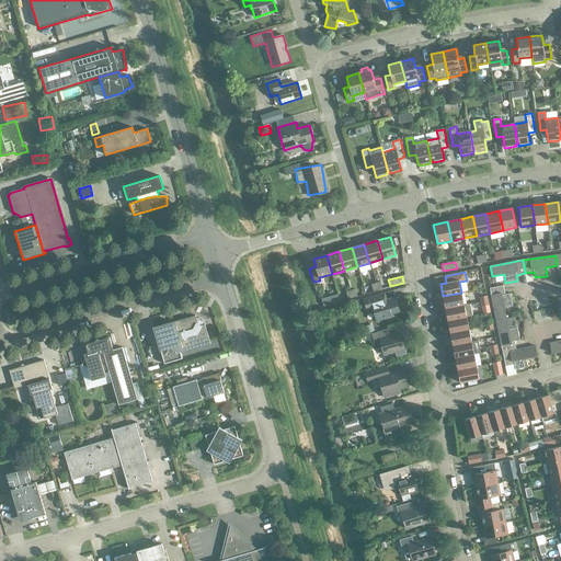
[(490,288),(496,320),(506,318),(504,307),(513,306),(511,294),(505,295),(503,285),(490,288)]
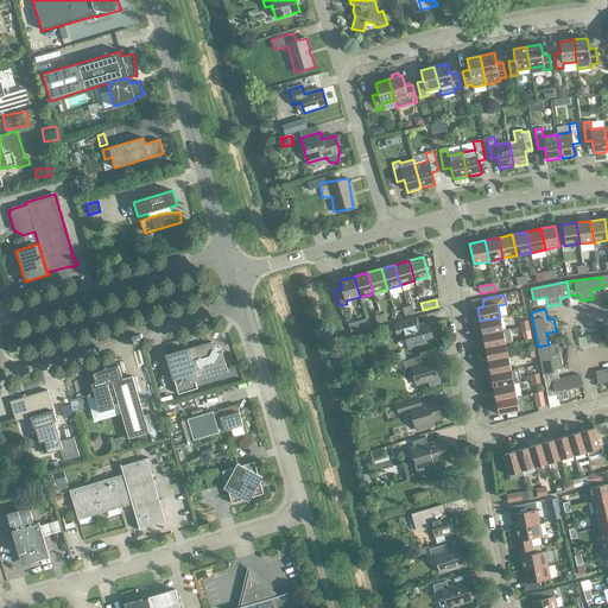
[(502,330),(500,317),(480,321),(482,335),(502,330)]
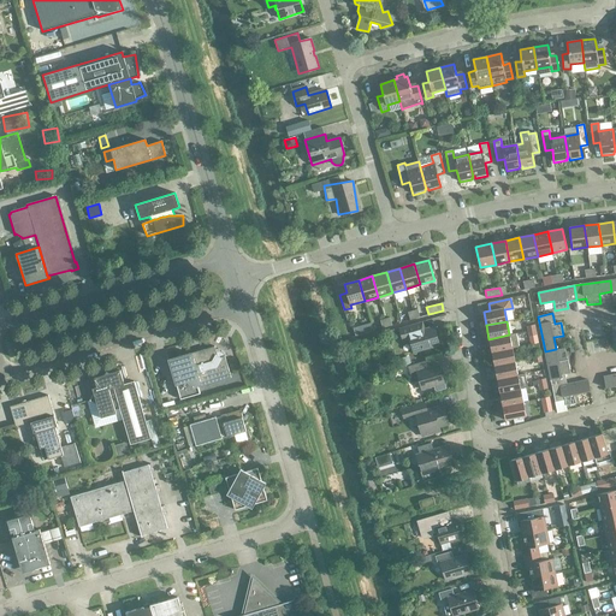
[(371,323),(354,329),(356,336),(362,333),(373,331),(371,323)]
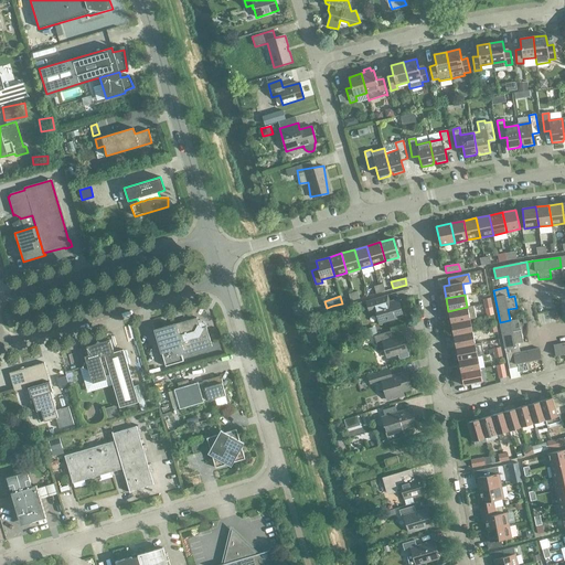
[(403,317),(397,299),(381,305),(379,298),(366,301),(369,312),(375,310),(380,323),(403,317)]
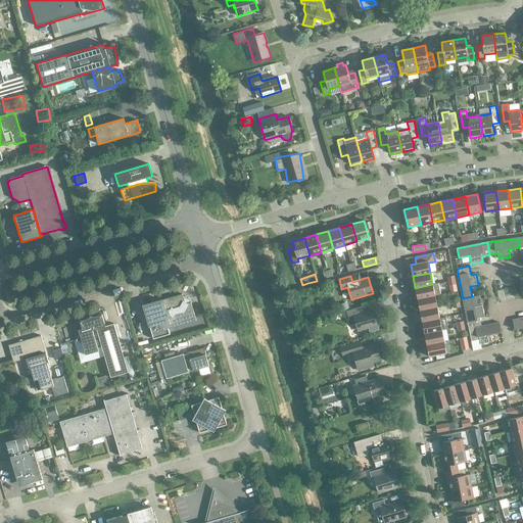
[(415,288),(417,299),(435,295),(440,294),(438,283),(432,284),(415,288)]
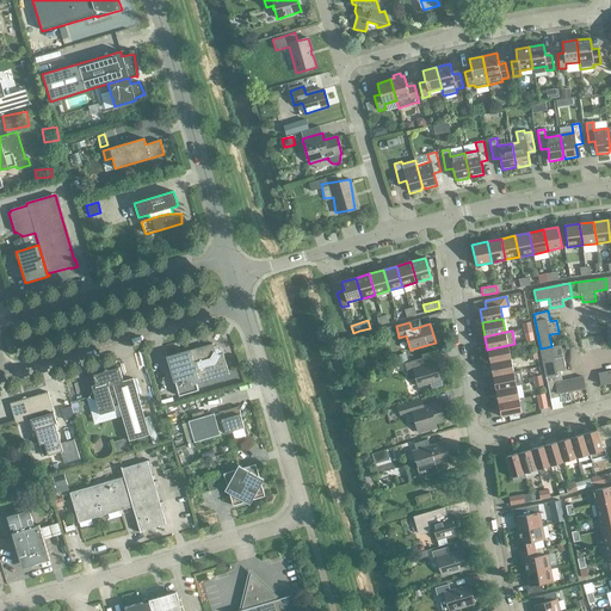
[(213,344),(167,357),(179,396),(198,390),(197,384),(229,375),(223,353),(221,353),(221,352),(217,350),(215,350),(213,344)]
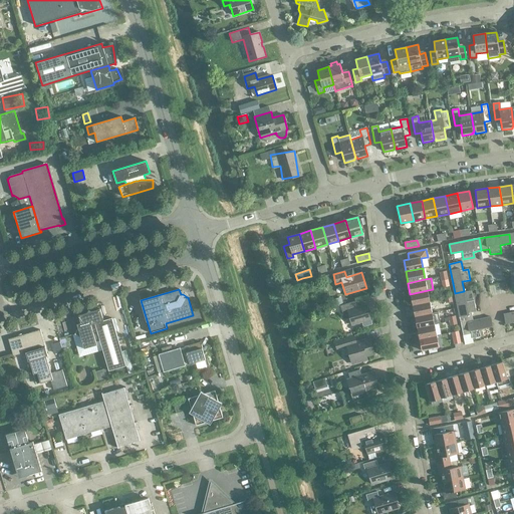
[(430,302),(428,290),(410,294),(413,305),(430,302)]
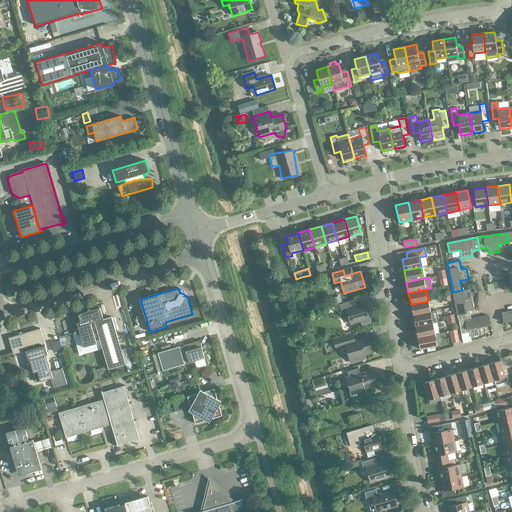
[(453,292),(459,322),(471,319),(469,311),(474,310),(472,299),(464,301),(462,290),(453,292)]
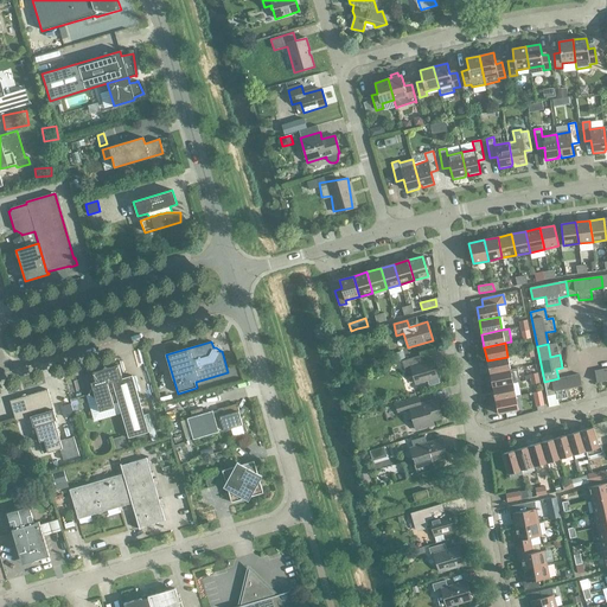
[(393,364),(402,360),(404,360),(402,351),(390,355),(393,364)]
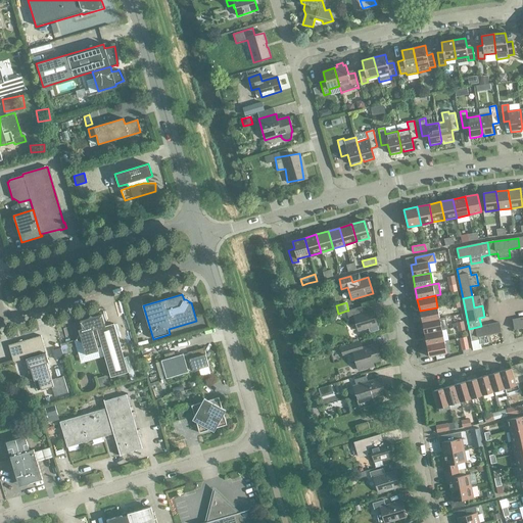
[(373,311),(365,314),(363,306),(348,311),(346,311),(350,325),(355,323),(358,330),(369,327),(370,332),(378,330),(377,325),(373,311)]
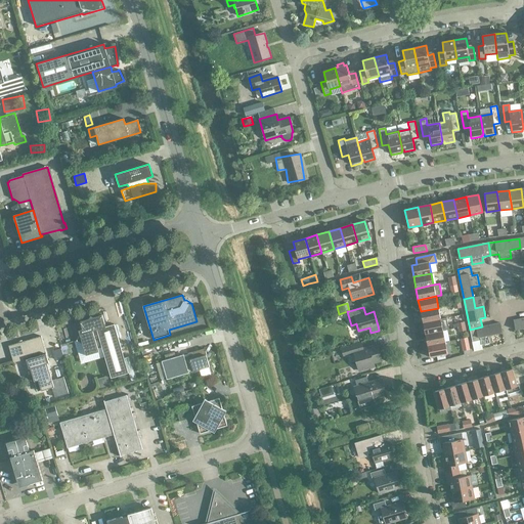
[(423,322),(440,319),(438,308),(421,311),(423,322)]
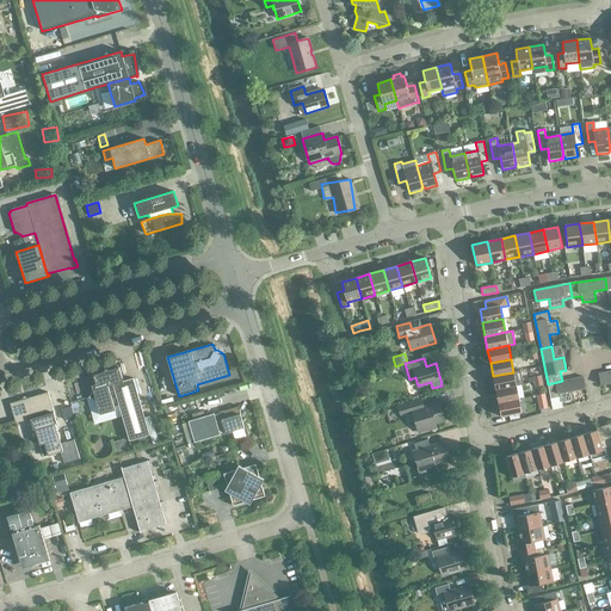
[(105,369),(104,372),(93,375),(97,389),(93,390),(88,397),(96,401),(100,414),(115,411),(113,406),(118,405),(129,440),(149,434),(133,378),(123,381),(119,368),(109,370),(105,369)]
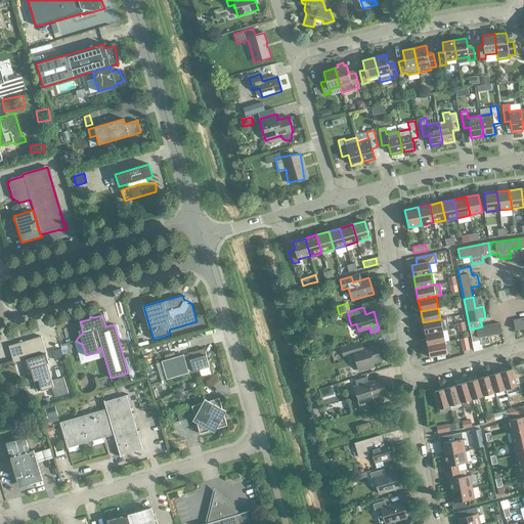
[(523,317),(513,320),(515,331),(523,328),(523,317)]
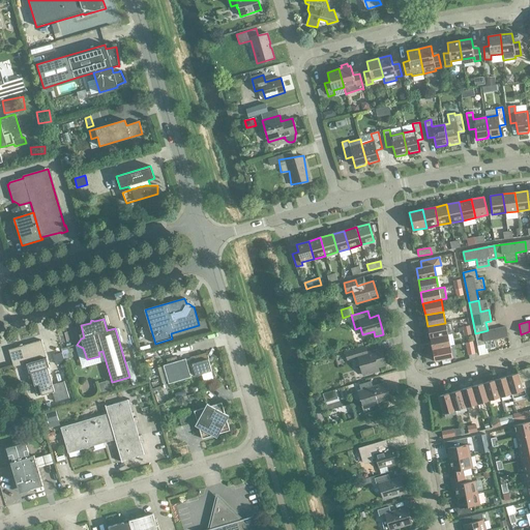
[(447,334),(445,323),(428,326),(430,337),(447,334)]
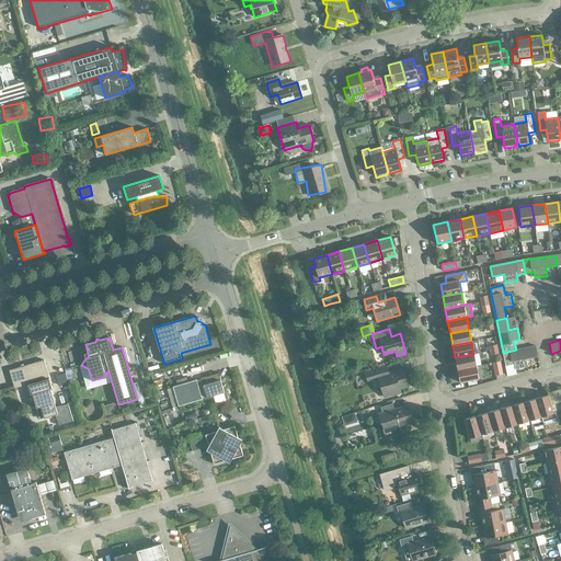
[(526,358),(537,356),(536,346),(516,350),(503,353),(505,366),(514,364),(515,369),(528,367),(526,358)]
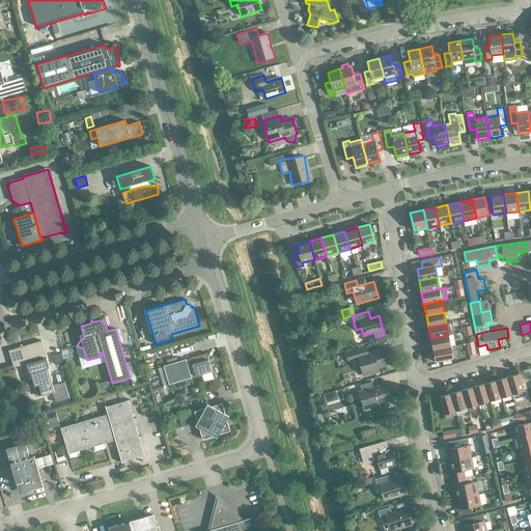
[(430,338),(432,351),(451,346),(448,335),(430,338)]
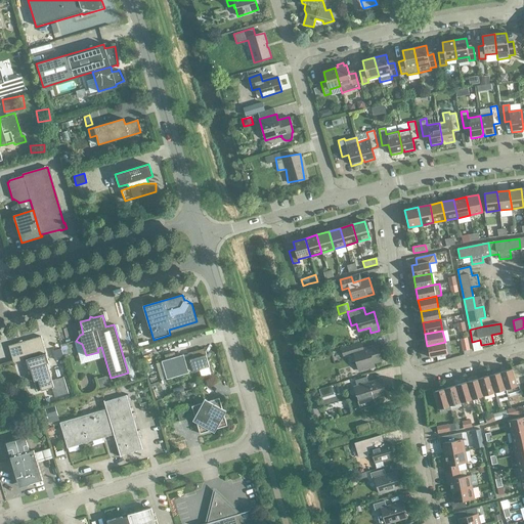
[(29,368),(30,368),(47,363),(49,363),(41,337),(8,346),(13,363),(26,359),(29,368)]
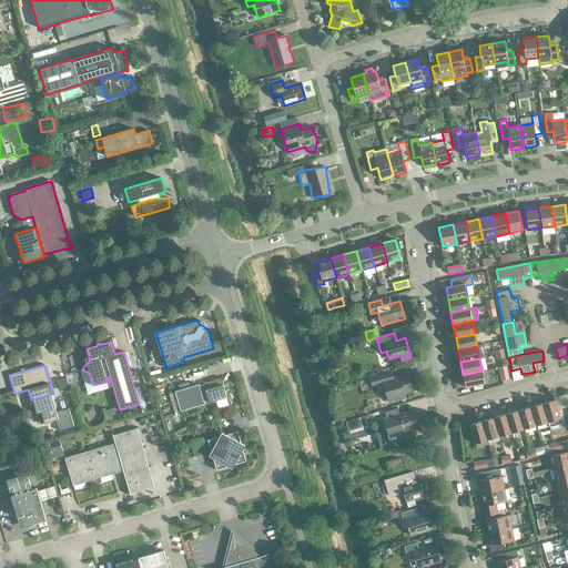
[(509,378),(506,366),(499,367),(501,381),(509,378)]
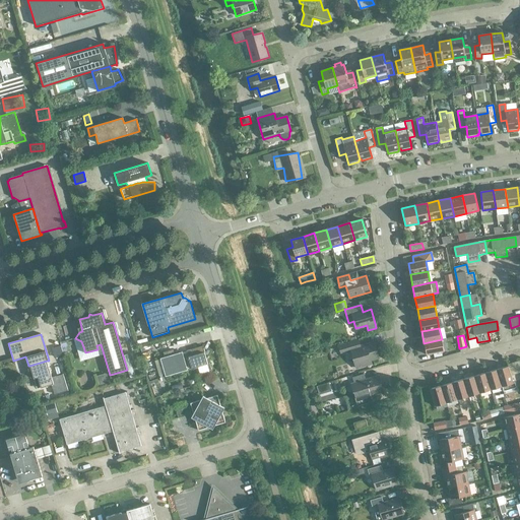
[(442,339),(424,343),(427,354),(433,353),(442,351),(444,351),(442,339)]
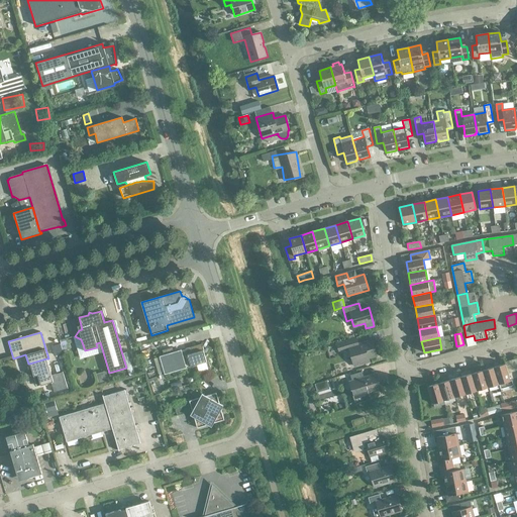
[(355,338),(343,341),(336,343),(338,350),(349,350),(353,366),(369,362),(368,358),(376,355),(372,340),(357,344),(355,338)]
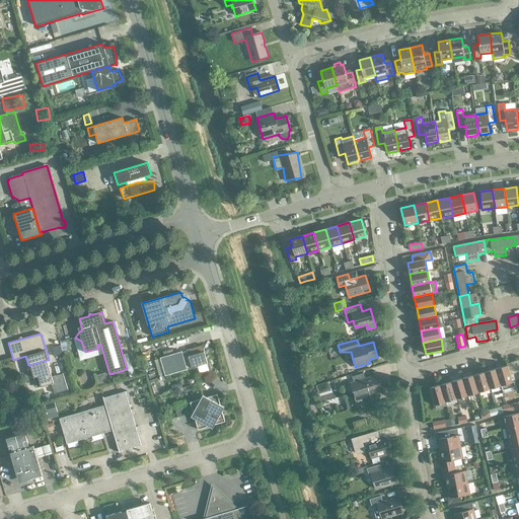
[(187,351),(191,367),(192,368),(207,364),(204,353),(205,353),(203,345),(186,350),(187,351)]
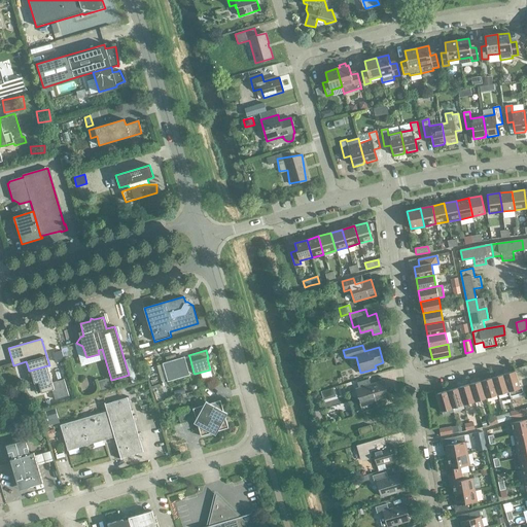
[(62,351),(54,353),(56,362),(65,360),(62,351)]
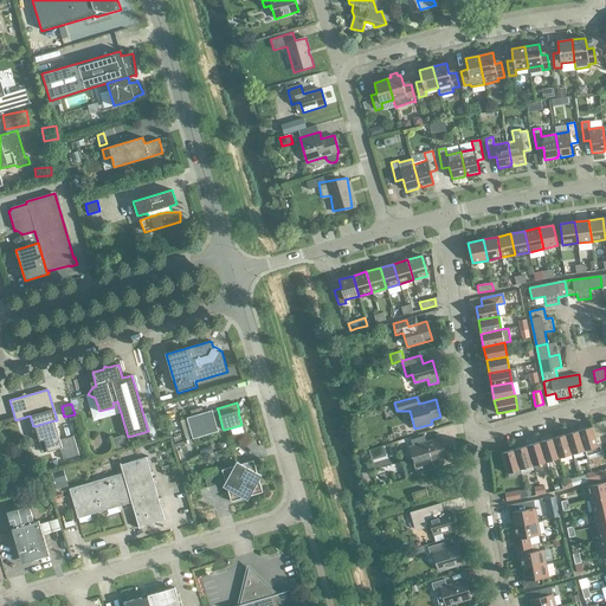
[(223,429),(218,410),(212,411),(187,418),(193,439),(218,431),(223,429)]
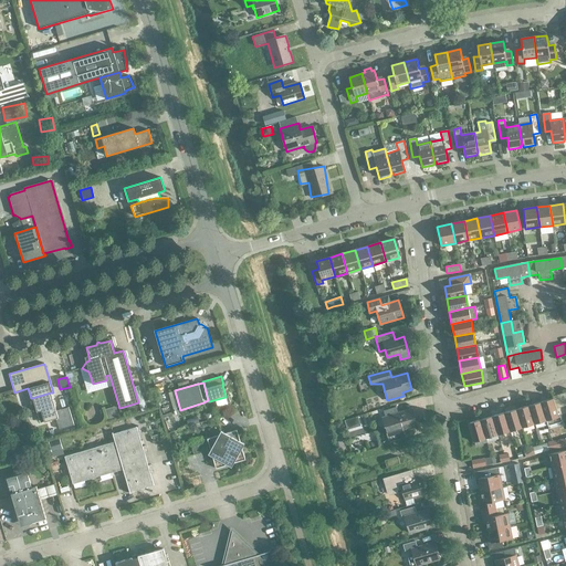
[(32,398),(34,405),(32,406),(32,407),(32,409),(33,411),(34,412),(37,412),(40,423),(56,419),(59,418),(51,392),(32,398)]
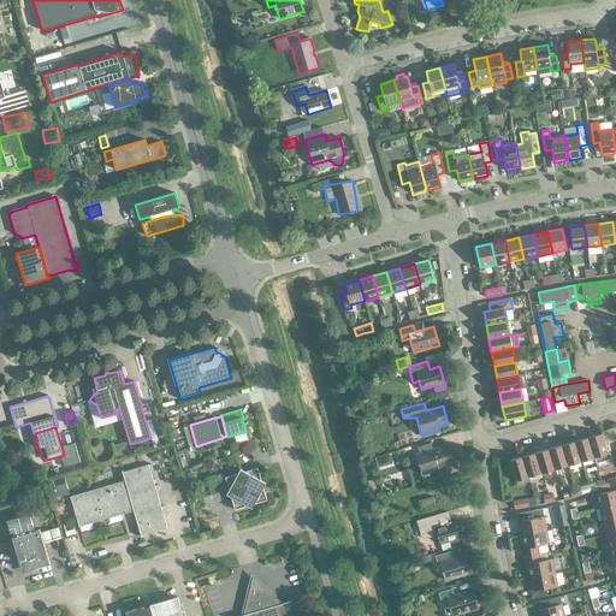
[(588,438),(594,457),(596,463),(611,460),(609,452),(608,454),(602,433),(588,438)]
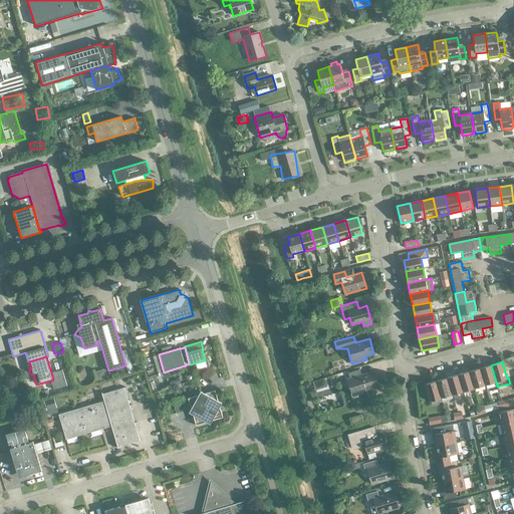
[(485,386),(496,381),(491,365),(480,368),(485,386)]
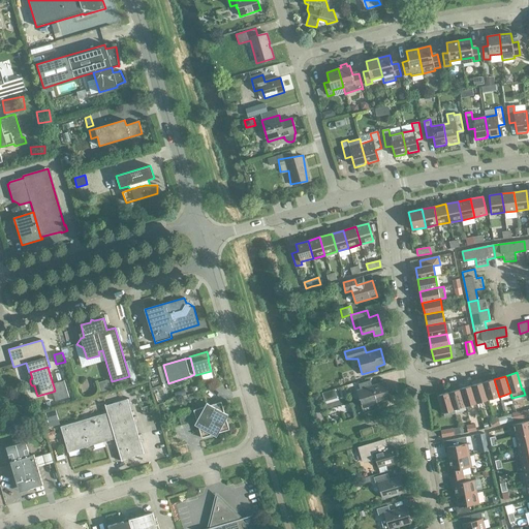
[(488,400),(499,397),(494,379),(483,382),(488,400)]
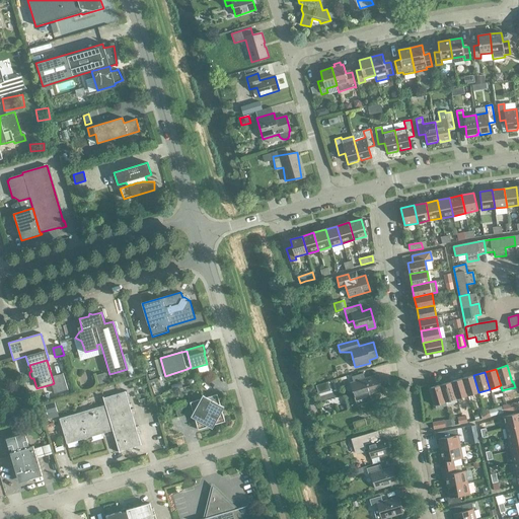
[(54,383),(52,384),(54,393),(68,389),(63,373),(52,377),(54,383)]
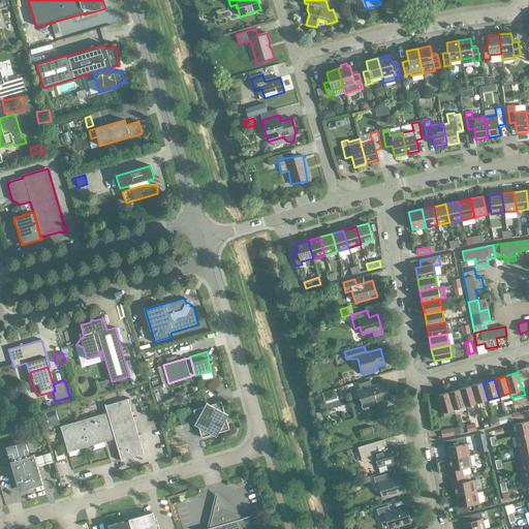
[(107,380),(99,382),(98,382),(101,394),(111,391),(107,380)]
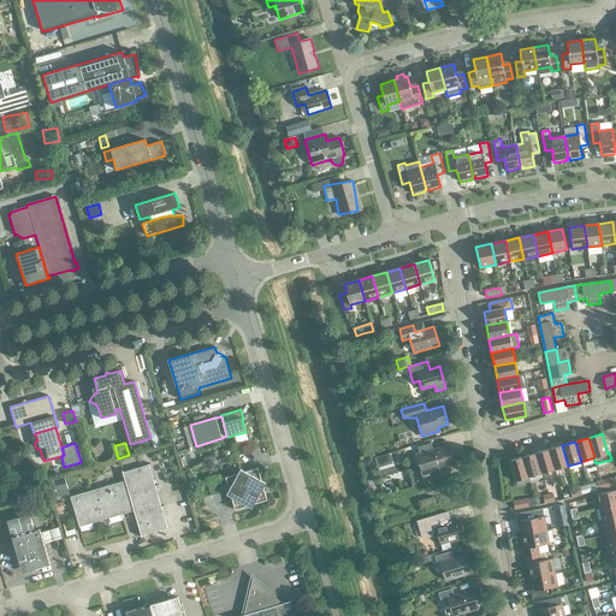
[(418,448),(419,454),(416,455),(424,480),(440,475),(438,468),(454,463),(449,445),(433,450),(431,443),(418,448)]
